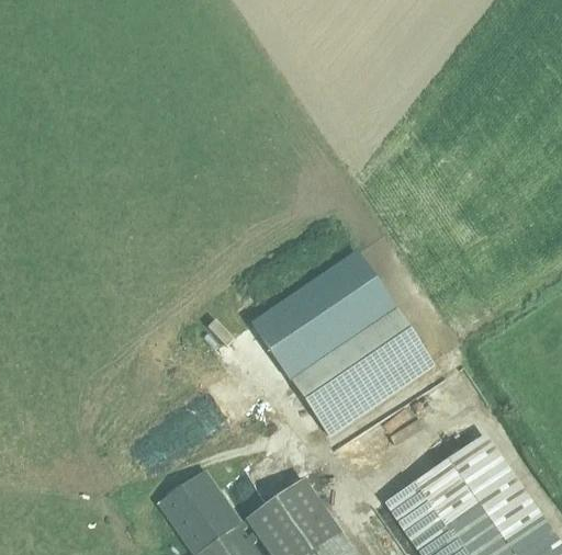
[(396,306),(290,377),(328,437),(434,364),(396,306)]
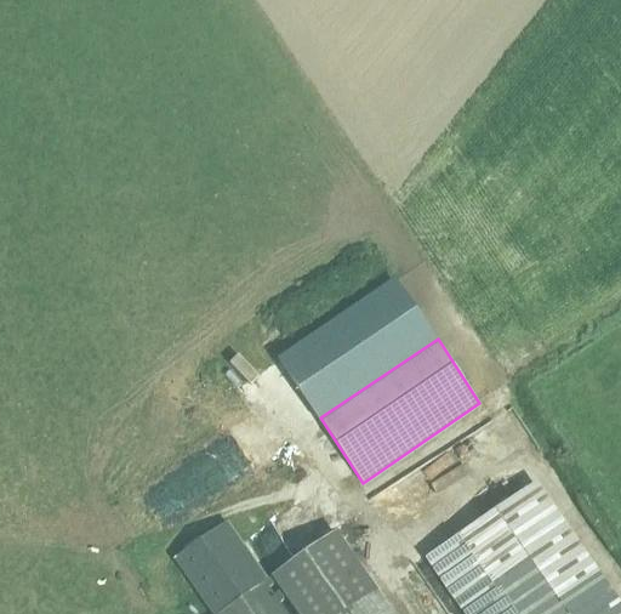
[(620,613),(620,601),(536,478),(425,555),(465,613),(620,613)]
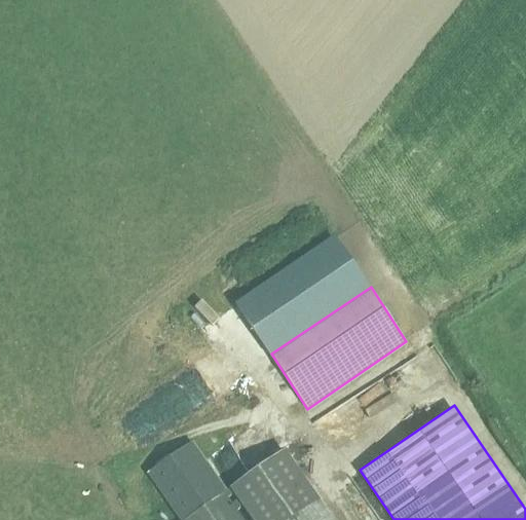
[(182,519),(224,489),(227,488),(223,483),(191,438),(147,470),(178,514),(182,519)]
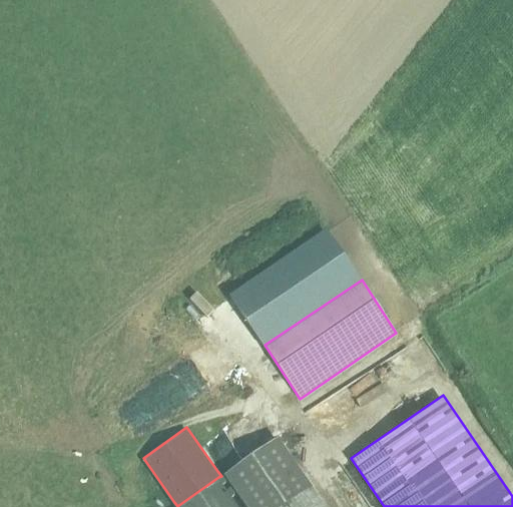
[(239,506),(218,477),(177,506),(176,506),(327,506),(278,436),(238,464),(223,474),(245,506),(239,506)]
